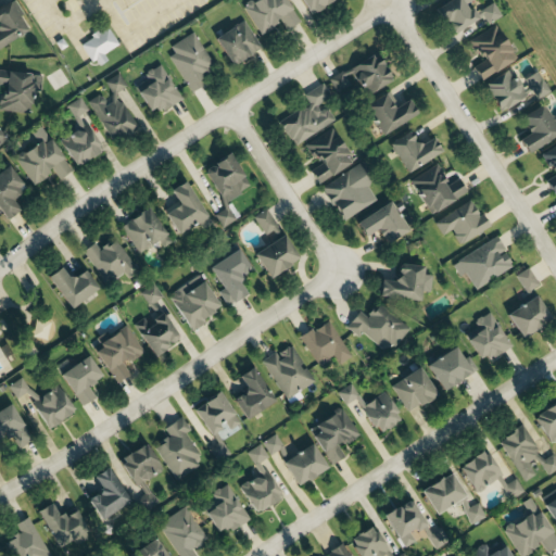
[(260,35),(281,23),(287,30),(300,23),(286,0),(257,0),(244,8),(260,35)]
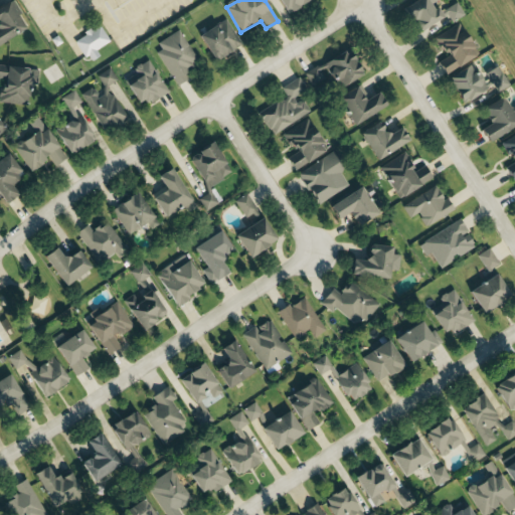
[(280,0),(288,13),(309,0),(280,0)]
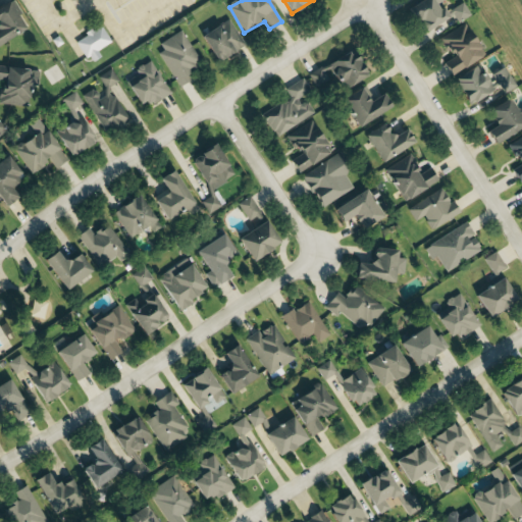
[(423,34),(449,20),(439,4),(446,1),(445,0),(423,0),(409,7),(423,34)]
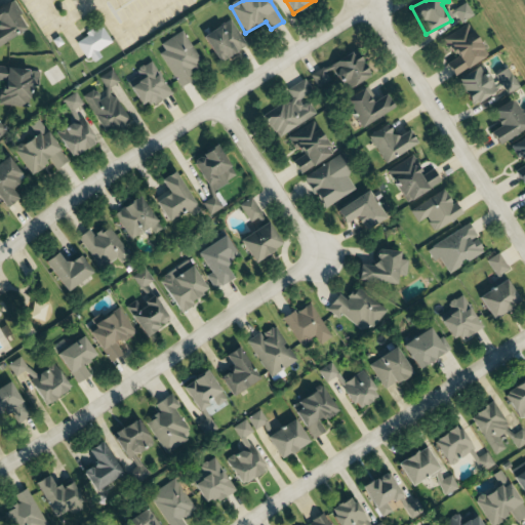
[(0,45),(26,29),(8,2),(0,7),(0,45)]
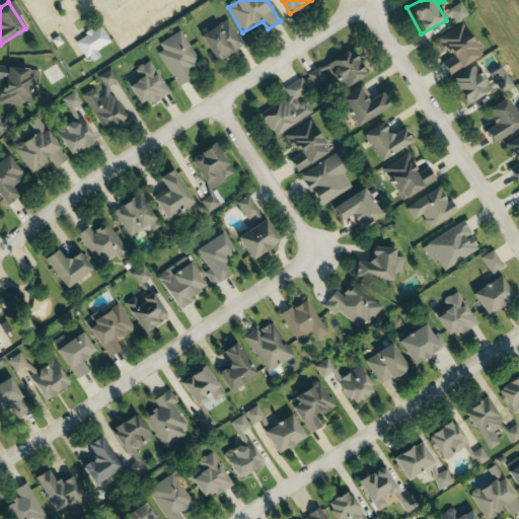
[(456,23),(468,15),(460,3),(444,13),(447,18),(451,15),(456,23)]
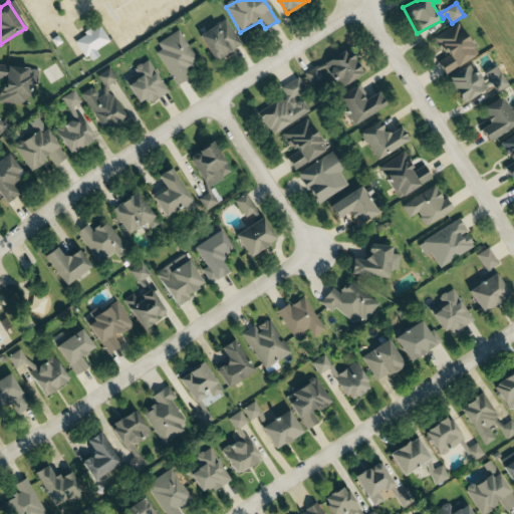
[(213,61),(242,46),(227,19),(198,35),(213,61)]
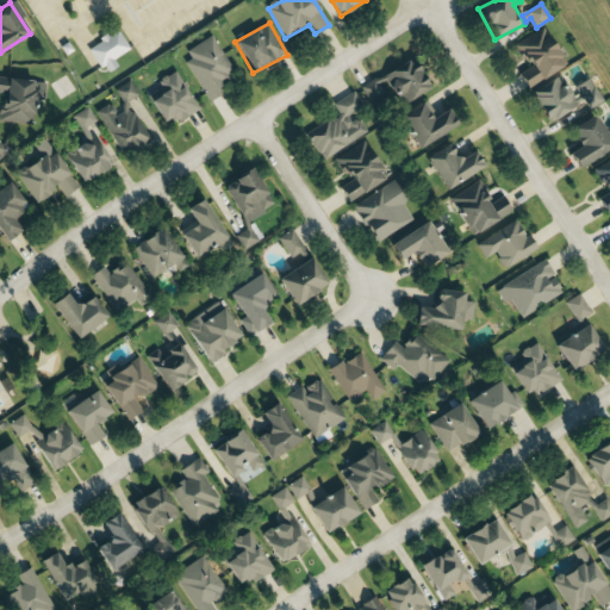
[(528,89),(566,64),(542,29),(516,45),(530,68),(518,75),(528,89)]
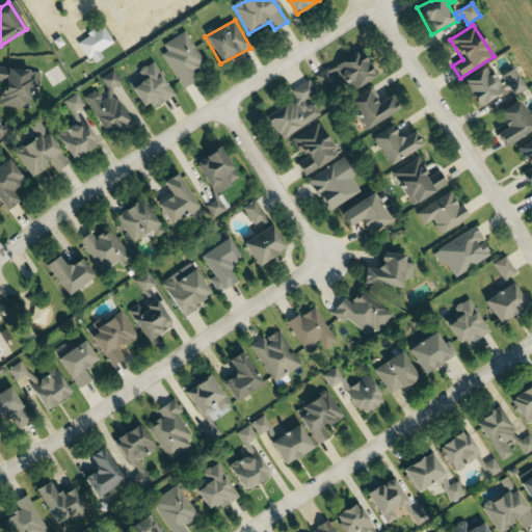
[(92,65),(104,58),(100,52),(113,44),(103,26),(78,42),(92,65)]
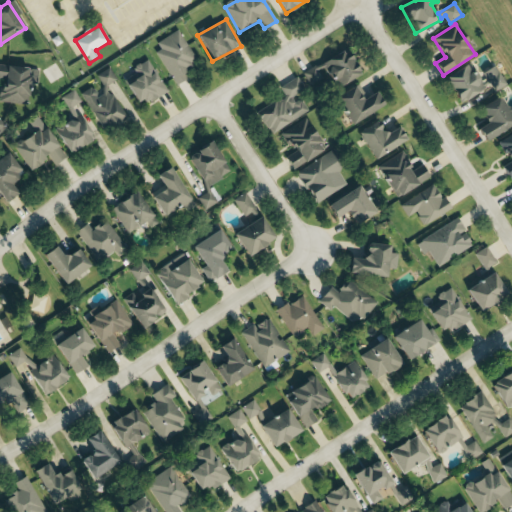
[(176,86),(188,78),(184,71),(198,62),(178,30),(157,43),(161,50),(156,53),(176,86)]
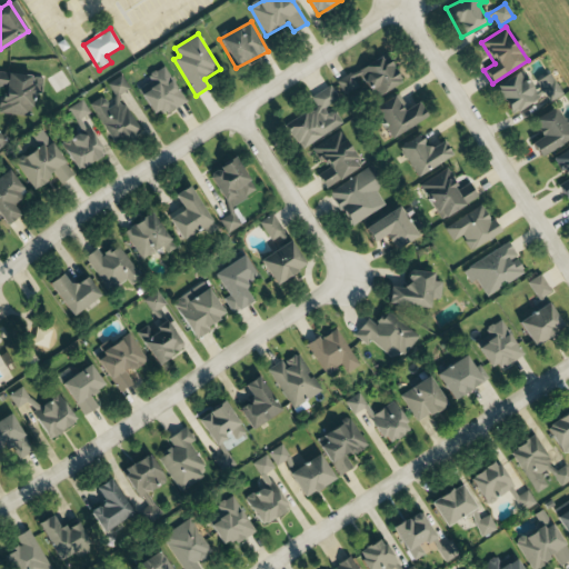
[(380,96),(401,82),(383,55),(338,83),(348,99),(371,83),(380,96)]
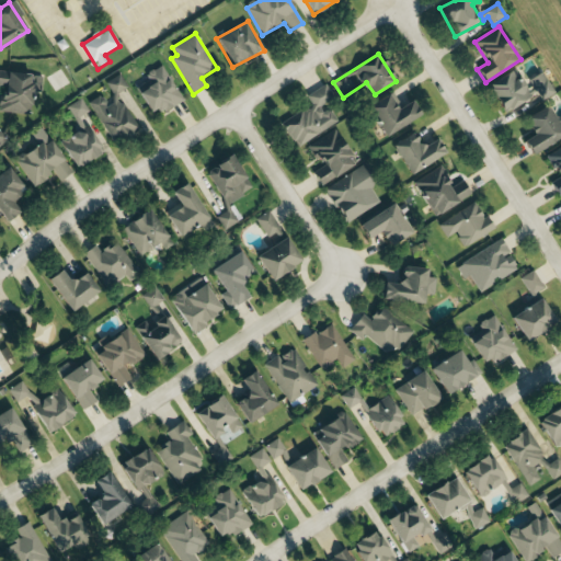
[(152,117),(183,101),(163,65),(148,73),(151,80),(136,88),(152,117)]
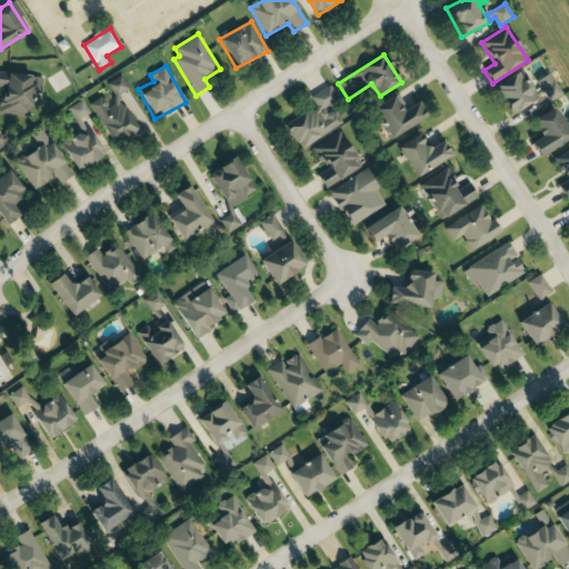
[(551,73),(532,83),(525,70),(496,87),(511,115),(546,96),(550,103),(563,96),(551,73)]
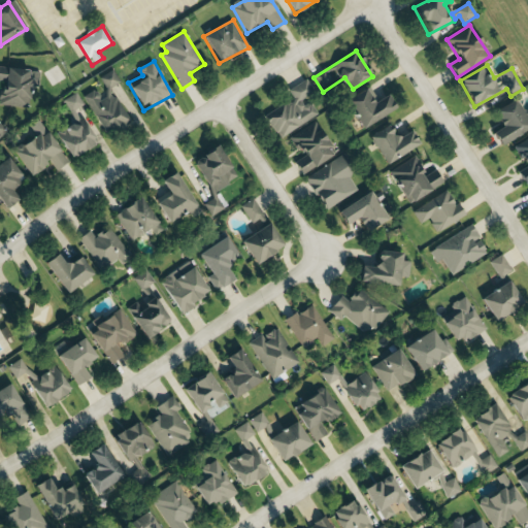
[(0,81),(1,83),(0,106),(29,107),(30,85),(39,86),(40,70),(0,68),(0,81)]
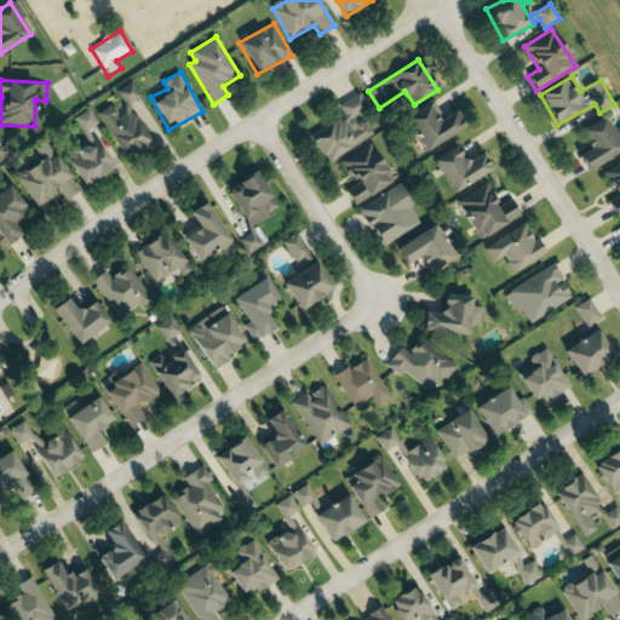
[(98,114),(126,159),(154,143),(130,104),(142,97),(132,82),(116,92),(126,108),(116,114),(112,105),(98,114)]
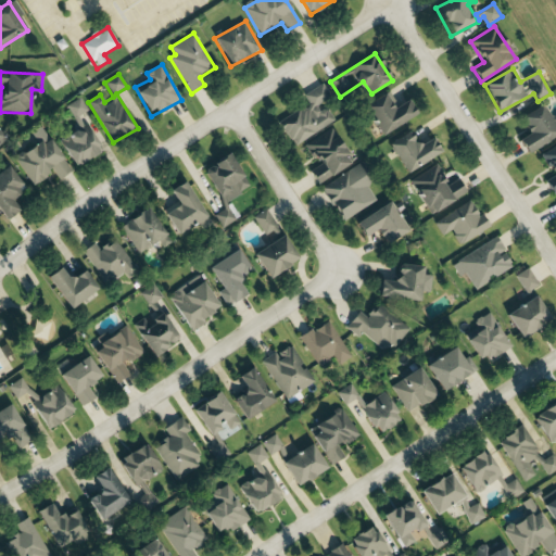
[(336,123),(326,104),(332,101),(324,84),(304,95),(310,104),(279,121),(293,146),(336,123)]
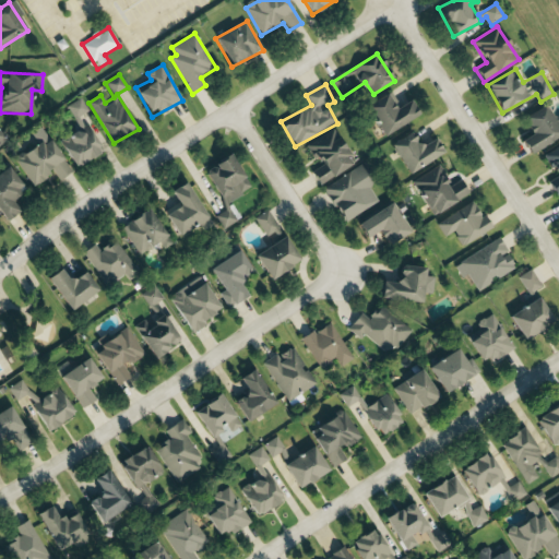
[(418,118),(409,102),(400,107),(392,93),(367,108),(383,138),(418,118)]
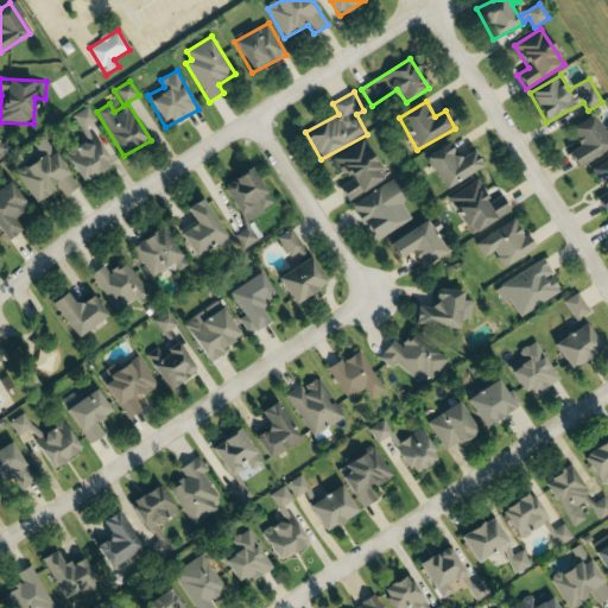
[(81,183),(111,168),(89,126),(96,122),(89,107),(74,115),(87,141),(65,152),(81,183)]
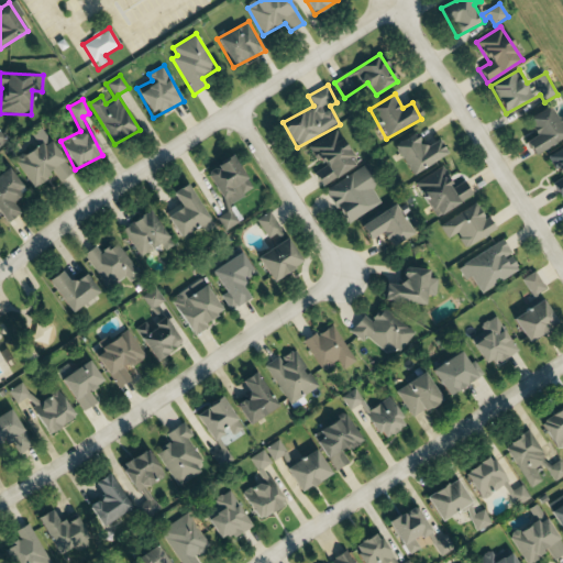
[(528,118),(536,138),(526,142),(531,154),(562,141),(562,133),(552,108),(528,118)]
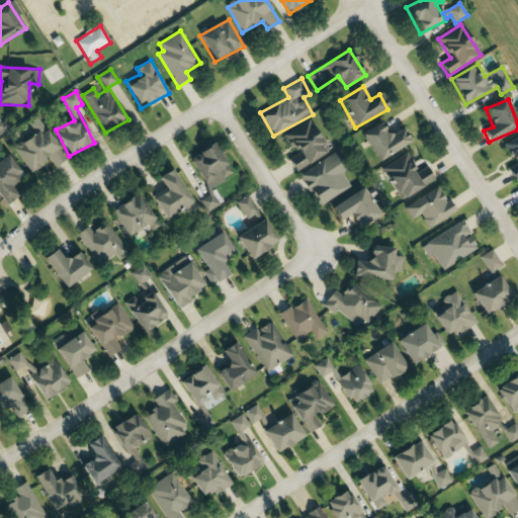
[(0,119),(0,136),(8,130),(0,119)]
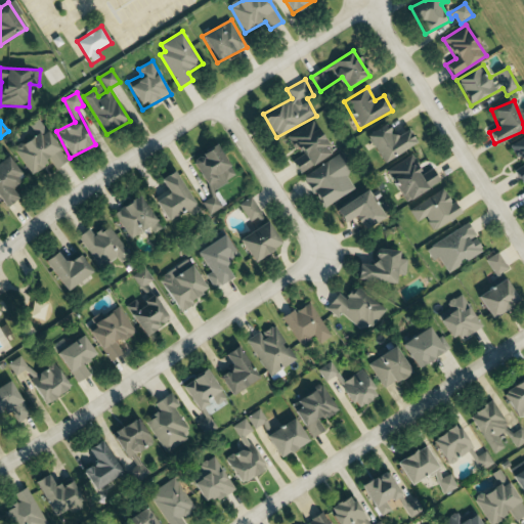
[(333,155),(314,122),(289,136),(300,157),(293,161),(300,174),(333,155)]
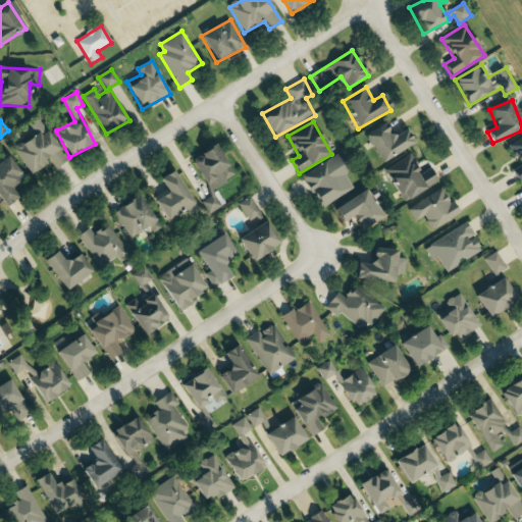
[(414,143),(406,129),(393,138),(383,124),(365,137),(382,163),(414,143)]
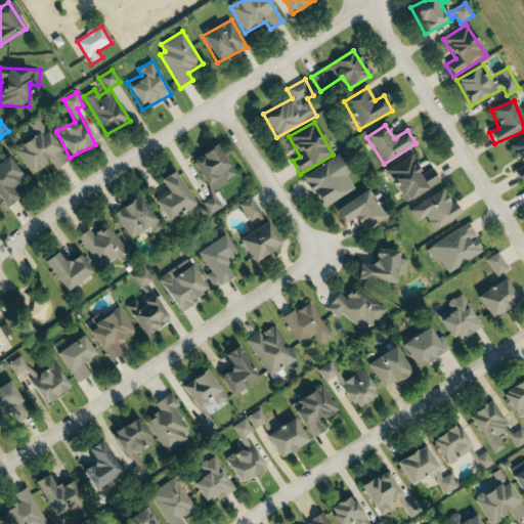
[(33,175),(44,168),(41,163),(48,158),(56,169),(68,162),(47,130),(15,150),(33,175)]
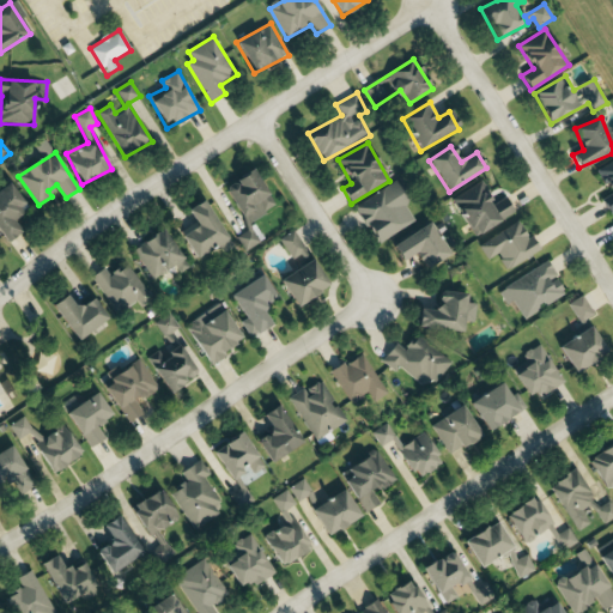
[(610,213),(612,211),(612,161),(598,170),(611,194),(602,200),(610,213)]
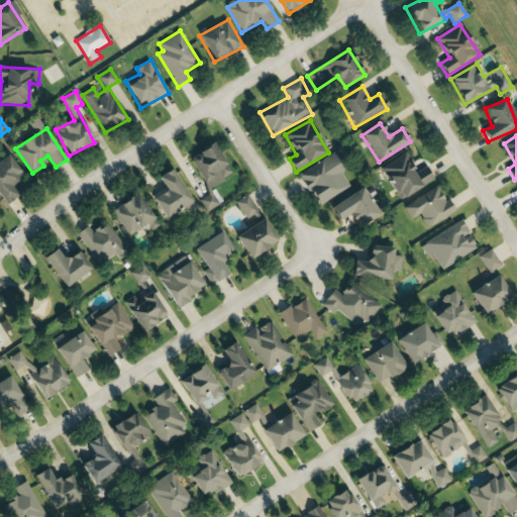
[(232,176),(214,143),(189,158),(208,190),(232,176)]
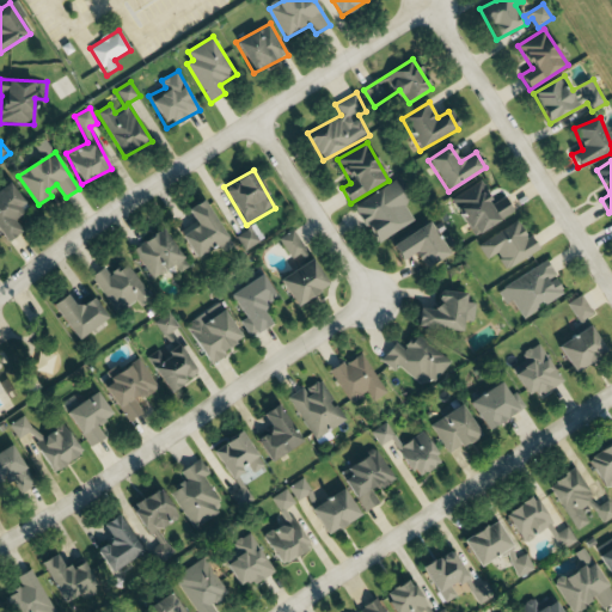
[(354,207),(377,245),(420,219),(397,181),(354,207)]
